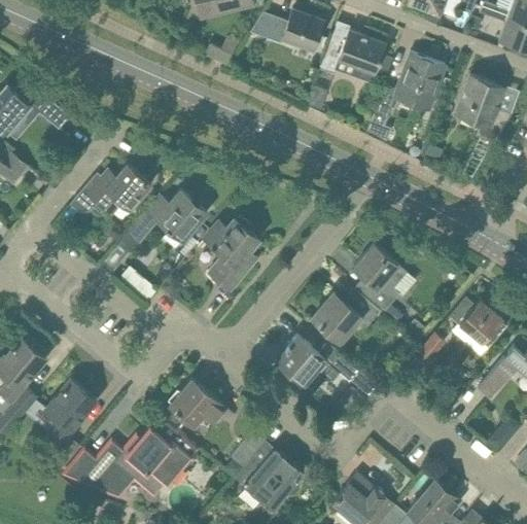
[(196,0),(201,20),(251,7),(249,0),(196,0)]
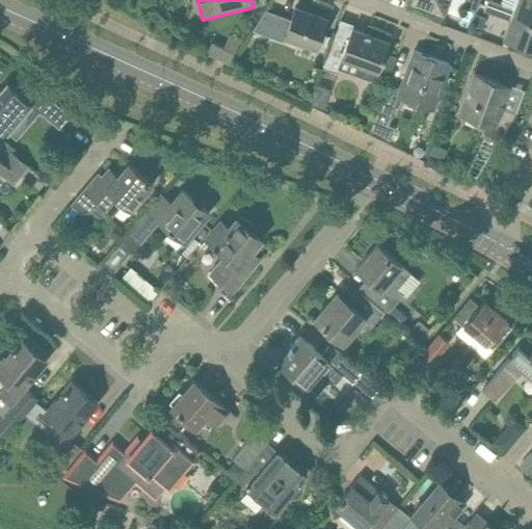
[(413,0),(410,6),(444,18),(450,0),(413,0)]
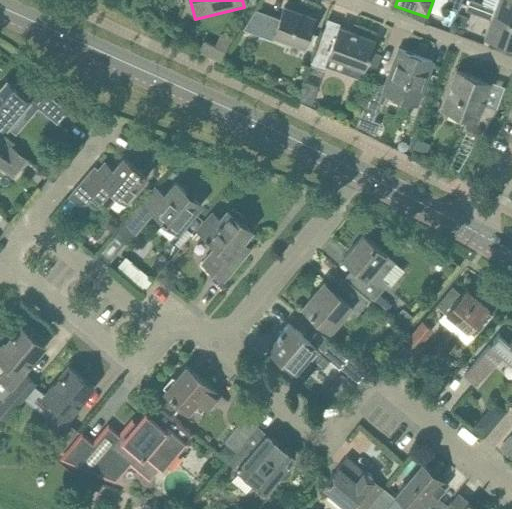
[(448,0),(445,9),(458,14),(463,0),(448,0)]
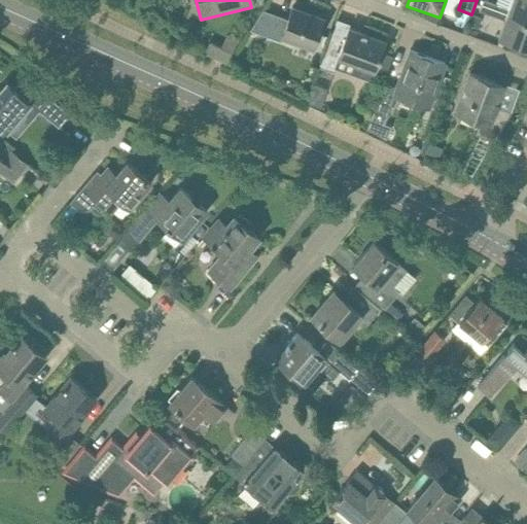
[(526,0),(513,0),(508,11),(506,18),(526,25),(526,0)]
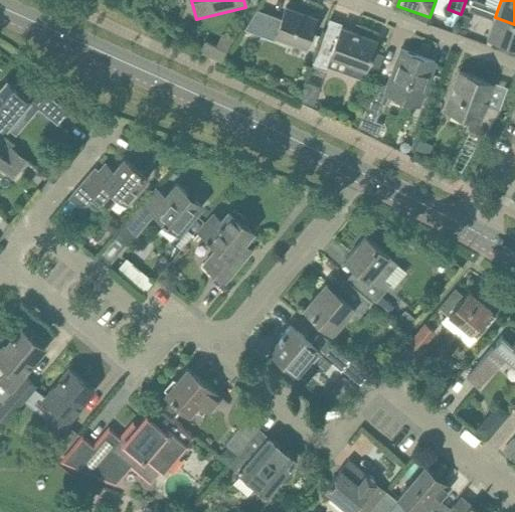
[(468,13),(481,18),(485,7),(472,2),(468,13)]
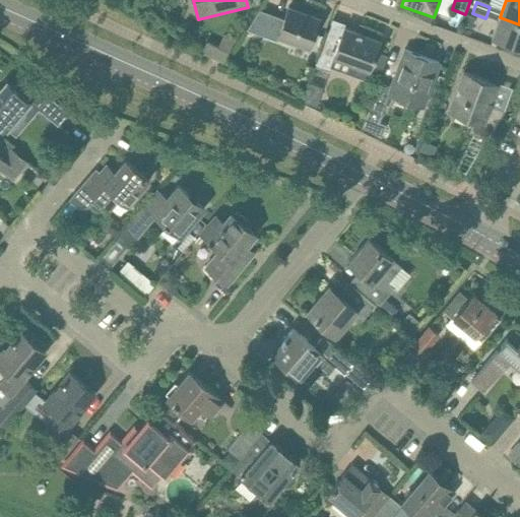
[(498,22),(492,40),(519,50),(519,24),(500,17),(502,11),(490,7),(485,18),(498,22)]
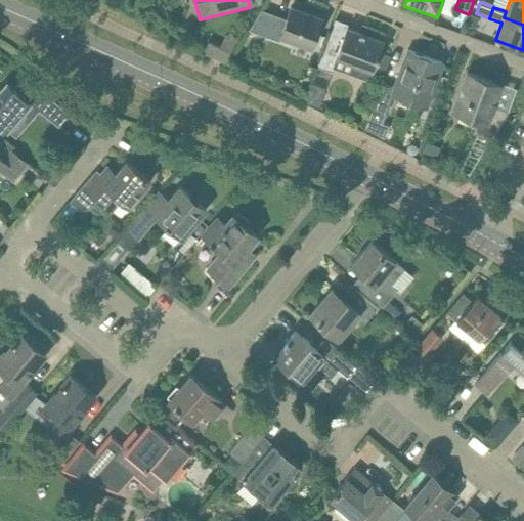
[(280,39),(310,50),(321,22),(291,10),(286,22),(261,12),(248,33),(278,44),(280,39)]
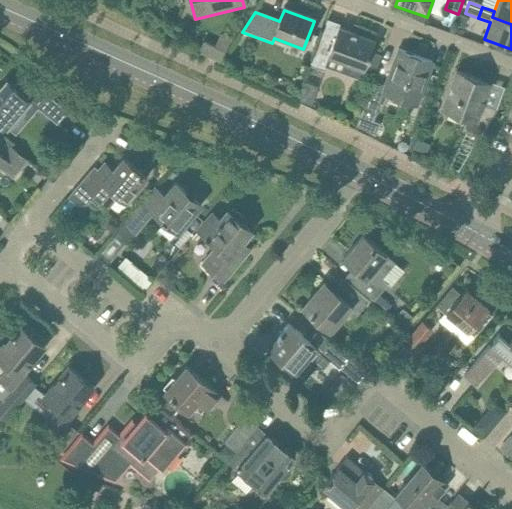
[(458,17),(454,26),(463,30),(467,20),(458,17)]
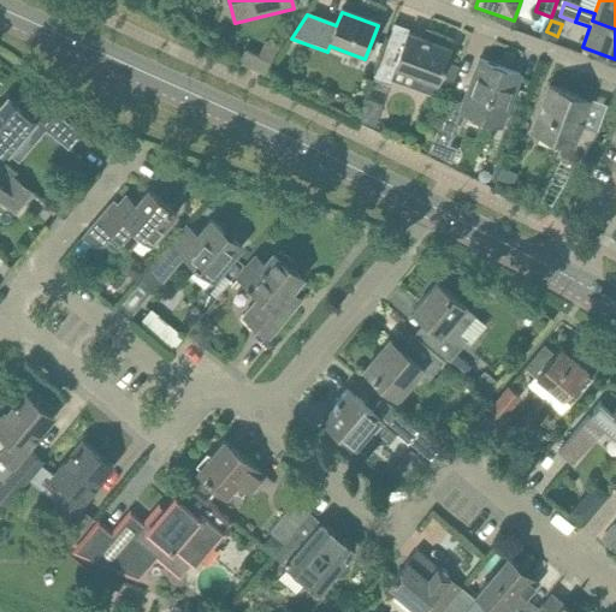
[(385,47),(373,81),(390,87),(391,82),(433,97),(438,87),(450,52),(407,36),(401,53),(385,47)]
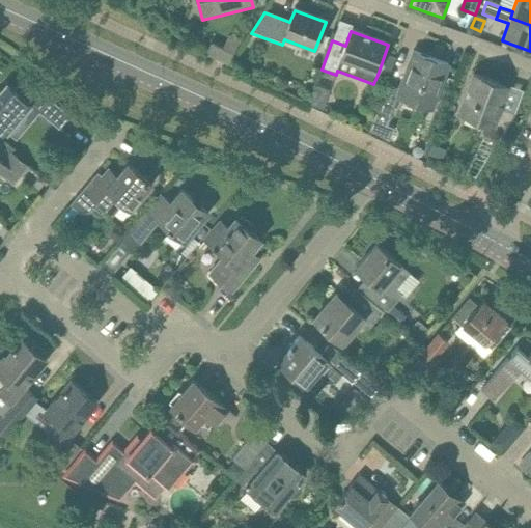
[(212,44),(206,55),(228,65),(234,55),(223,50),(212,44)]
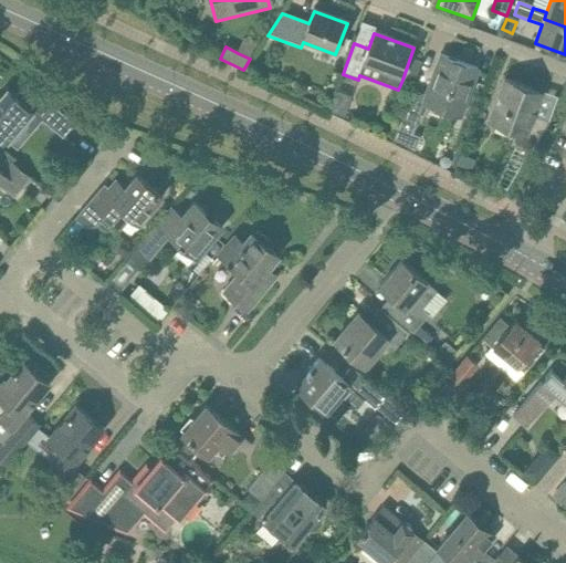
[(426,96),(411,92),(400,123),(416,128),(425,105),(460,120),(478,71),(443,59),(433,86),(430,85),(426,96)]
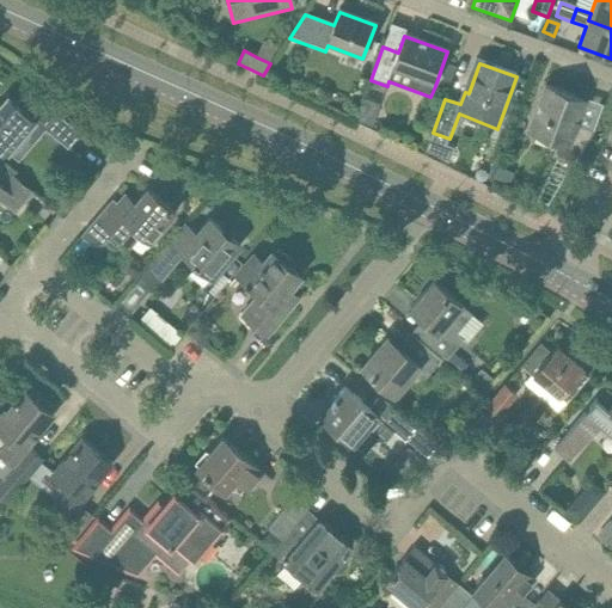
[(552,159),(574,166),(593,133),(576,127),(586,102),(545,87),(536,115),(540,116),(533,134),(558,143),(552,159)]
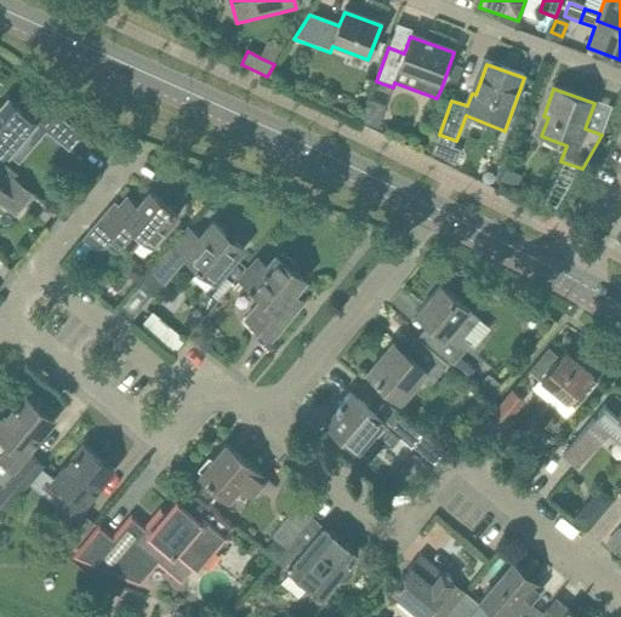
[(7,100),(0,108),(0,149),(9,156),(29,132),(40,141),(46,133),(68,152),(80,137),(45,107),(33,96),(21,110),(7,100)]
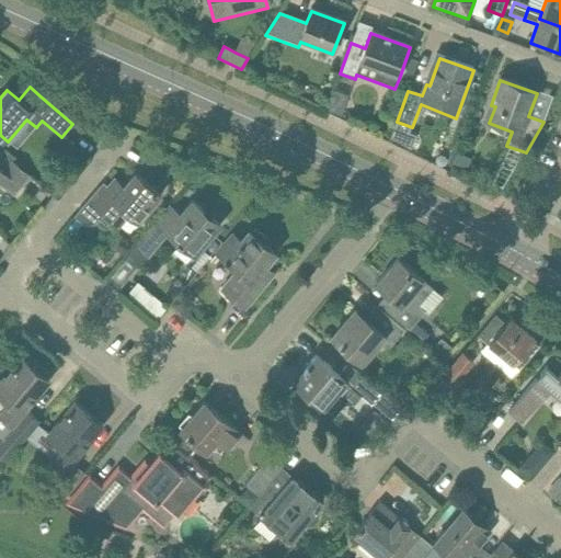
[(0,184),(14,196),(30,178),(8,159),(0,168),(0,184)]
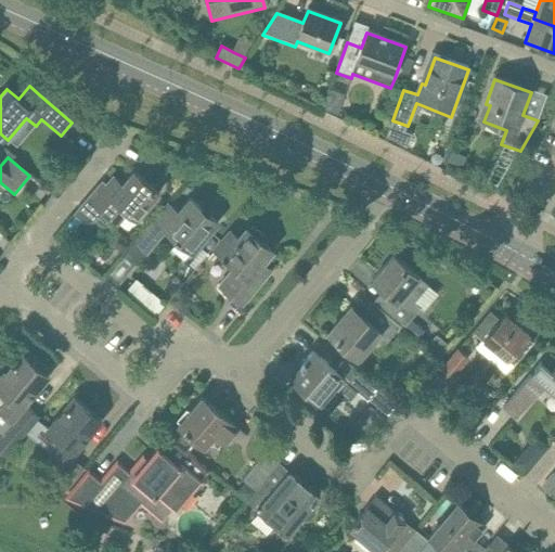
[(108,219),(117,226),(127,214),(137,221),(158,194),(133,172),(121,185),(113,179),(103,191),(99,188),(74,217),(85,225),(93,225),(99,218),(105,223),(108,219)]
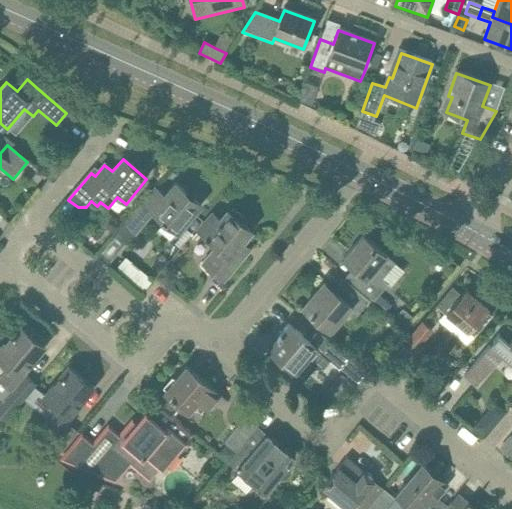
[(161,221),(160,222),(164,225),(165,224),(178,235),(201,207),(175,185),(164,198),(155,190),(126,225),(136,234),(153,214),(161,221)]
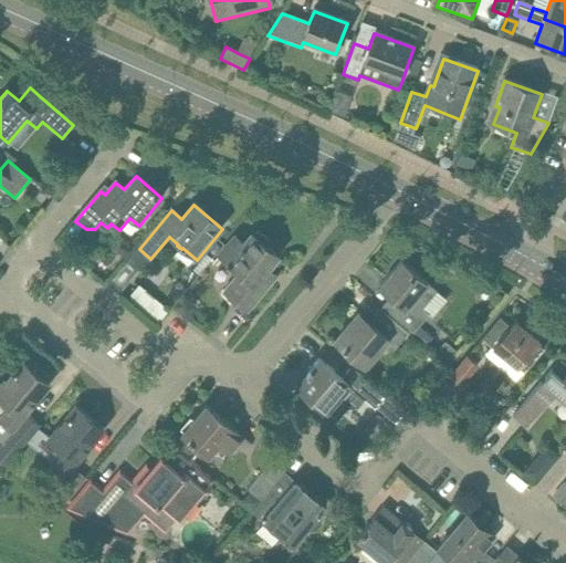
[(227,263),(224,266),(228,269),(230,267),(240,275),(224,294),(245,312),(269,284),(261,278),(278,257),(252,236),(243,246),(236,238),(219,258),(227,263)]
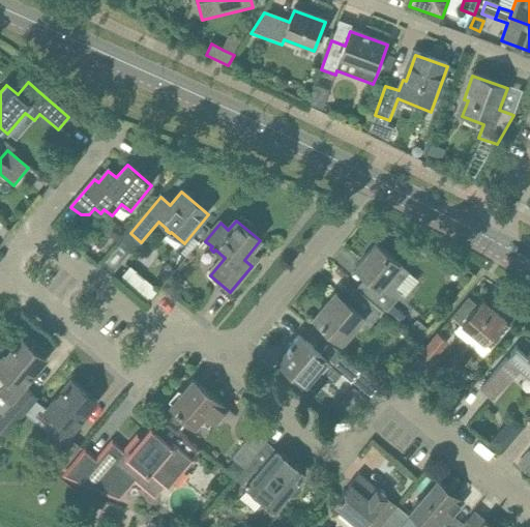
[(367,296),(387,313),(401,296),(394,291),(409,274),(376,246),(356,270),(376,287),(367,296)]
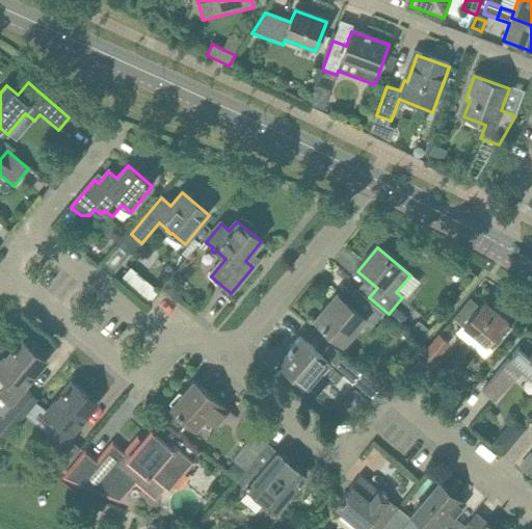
[(134,296),(148,308),(159,293),(145,283),(134,296)]
